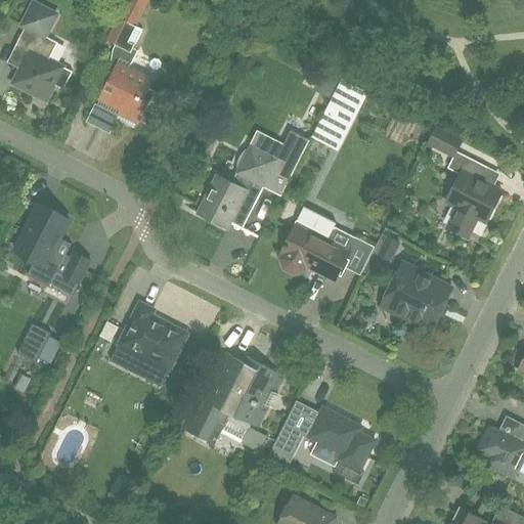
[(166,97),(149,89),(154,80),(129,68),(137,50),(133,48),(135,44),(128,41),(149,0),(125,0),(106,39),(116,44),(113,49),(111,63),(116,66),(98,99),(120,111),(116,119),(136,130),(146,110),(157,116),(166,97)]
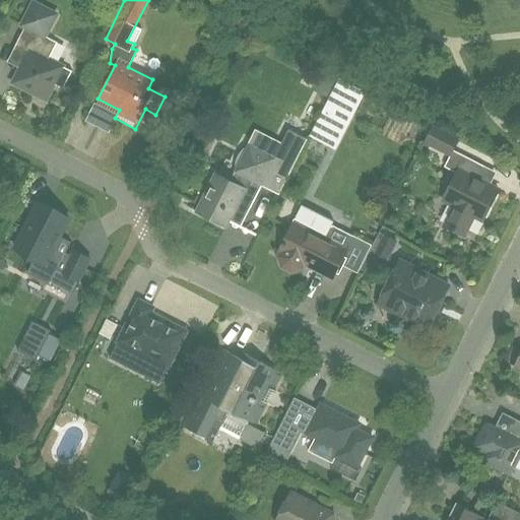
[(72,71),(63,67),(49,59),(57,43),(46,37),(57,14),(34,3),(21,25),(24,27),(15,46),(28,52),(12,83),(27,90),(28,88),(48,98),(54,84),(63,89),(72,71)]
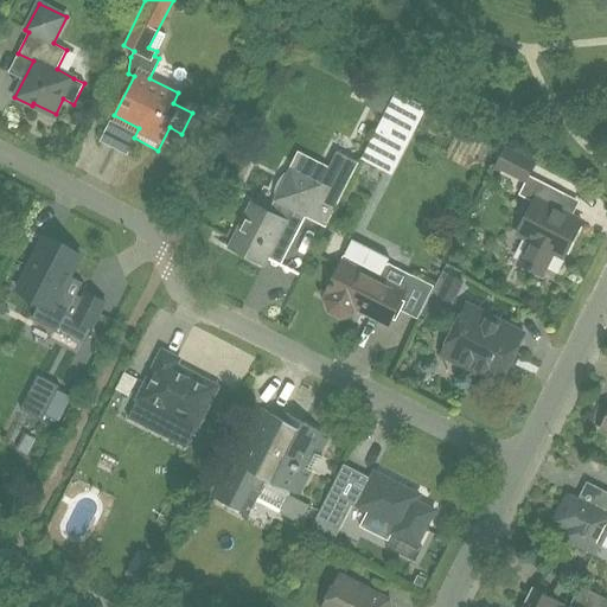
[(393,183),(430,110),(398,94),(360,167),(393,183)]
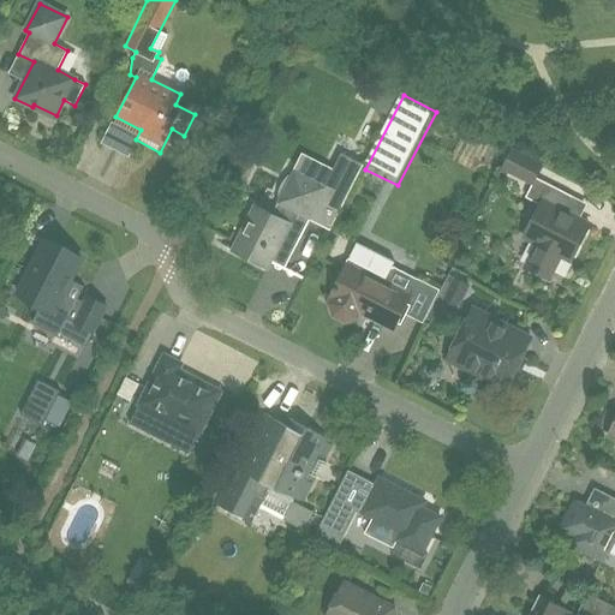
[(527,157),(513,150),(503,167),(518,175),(527,157)]
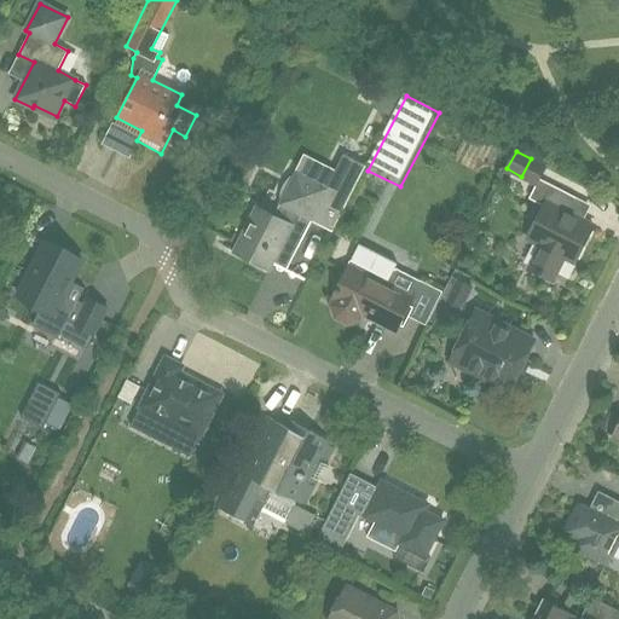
[(333,230),(365,165),(342,154),(325,187),(295,173),(289,178),(283,185),(279,194),(279,203),(284,206),(277,219),(256,208),(235,252),(268,268),(283,241),(298,248),(312,219),(333,230)]
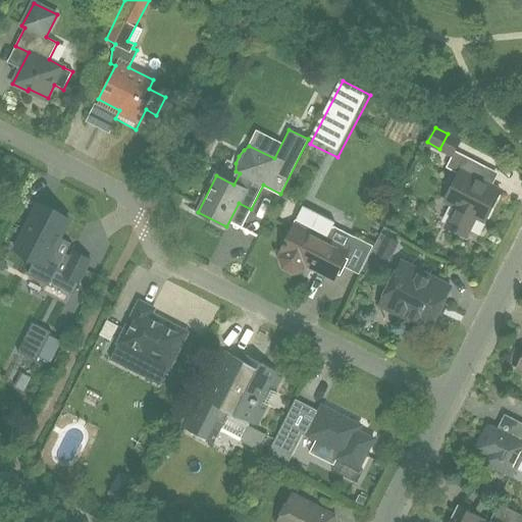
[(484,221),(501,191),(478,179),(485,166),(455,151),(447,167),(459,174),(446,202),(457,207),(447,226),(466,237),(475,217),(484,221)]
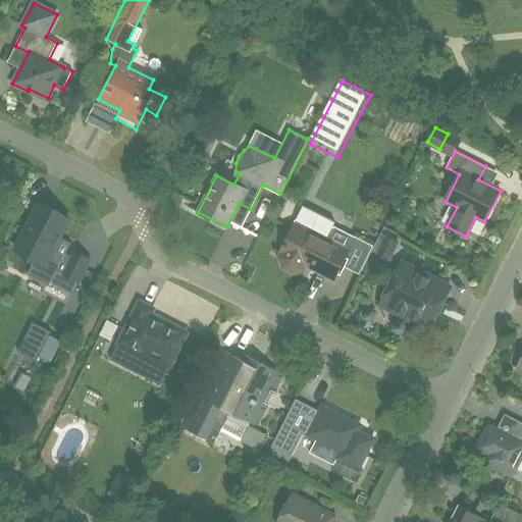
[(38,204),(15,250),(33,258),(35,259),(28,274),(50,285),(51,282),(73,294),(91,260),(73,252),(71,256),(66,254),(68,250),(71,243),(63,239),(60,238),(69,219),(38,204)]
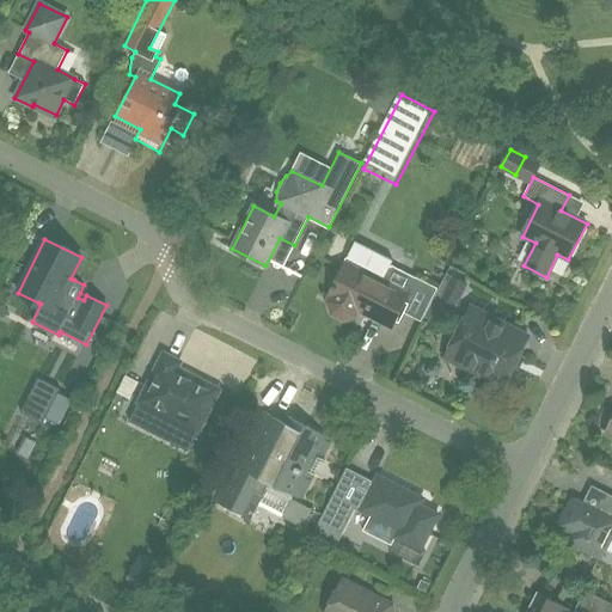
[(346,264),(329,295),(331,297),(330,303),(331,308),(334,313),(338,317),(343,318),(349,317),(354,314),(357,310),(391,328),(395,322),(408,295),(380,281),(391,261),(355,243),(346,264)]
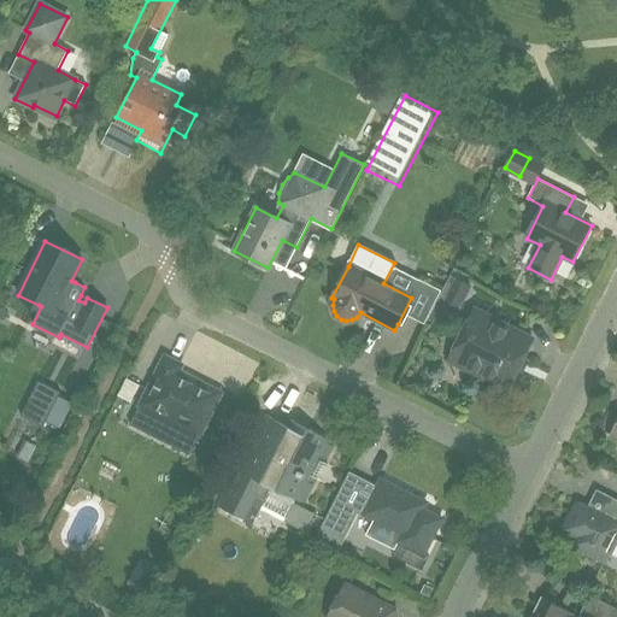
[(464,303),(450,295),(435,327),(450,334),(464,303)]
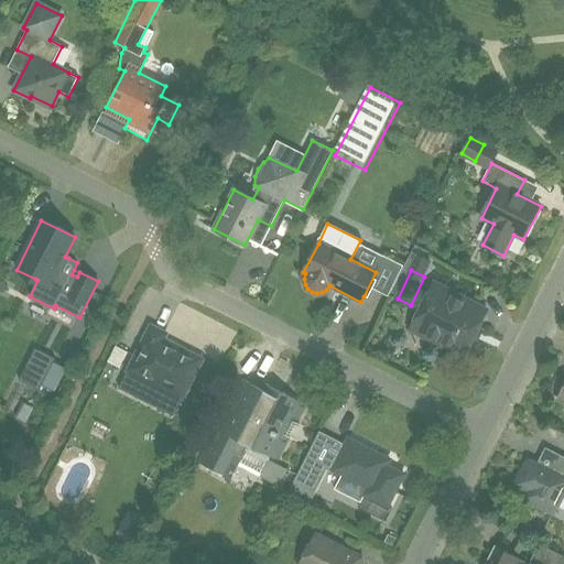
[(463,357),(487,310),(434,283),(410,331),(463,357)]
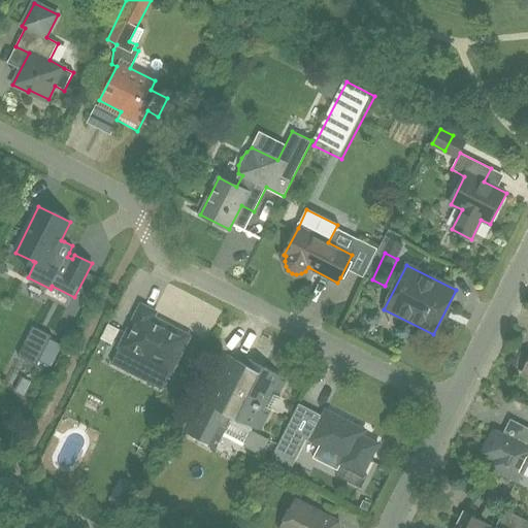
[(120,348),(110,364),(162,391),(171,373),(190,336),(153,318),(156,312),(141,305),(120,348)]
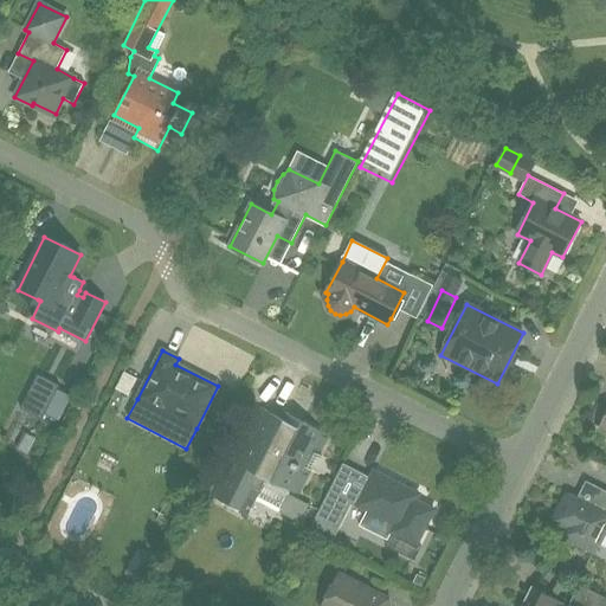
[(59,385),(38,374),(20,408),(42,419),(59,385)]
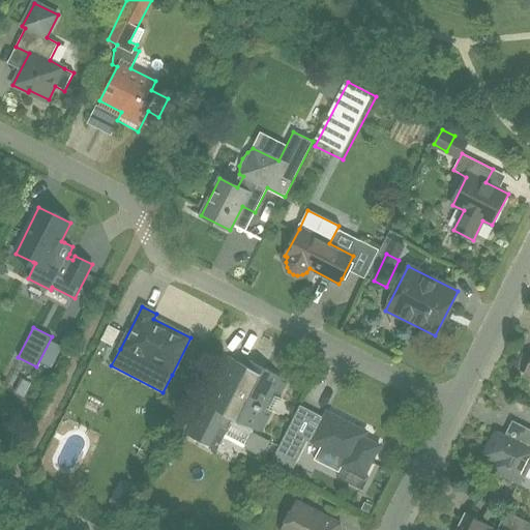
[(51,369),(62,347),(50,341),(38,362),(51,369)]
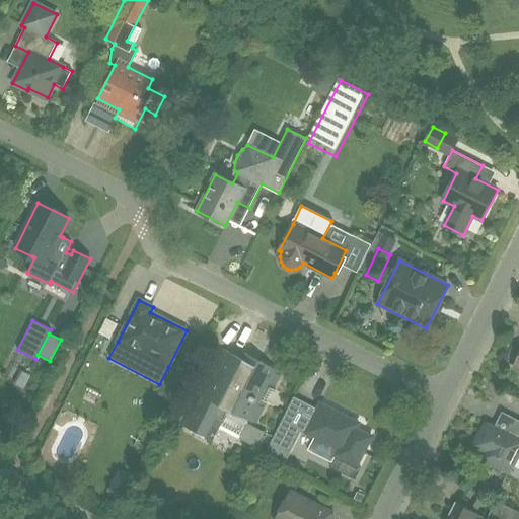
[(194,408),(183,426),(206,438),(216,419),(222,406),(228,410),(220,427),(240,437),(248,421),(253,423),(280,371),(244,353),(241,359),(223,349),(194,408)]
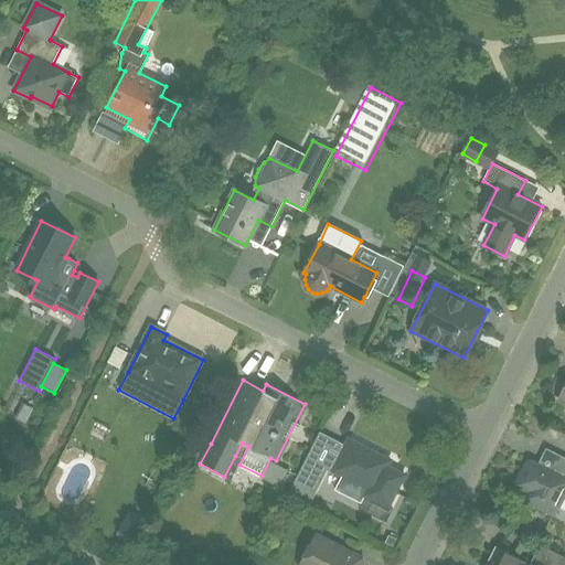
[(320,433),(288,494),(310,505),(329,469),(352,481),(354,476),(370,484),(368,489),(364,496),(359,507),(386,521),(392,510),(388,508),(405,475),(387,467),(391,460),(349,439),(344,447),(340,445),(341,444),(320,433)]
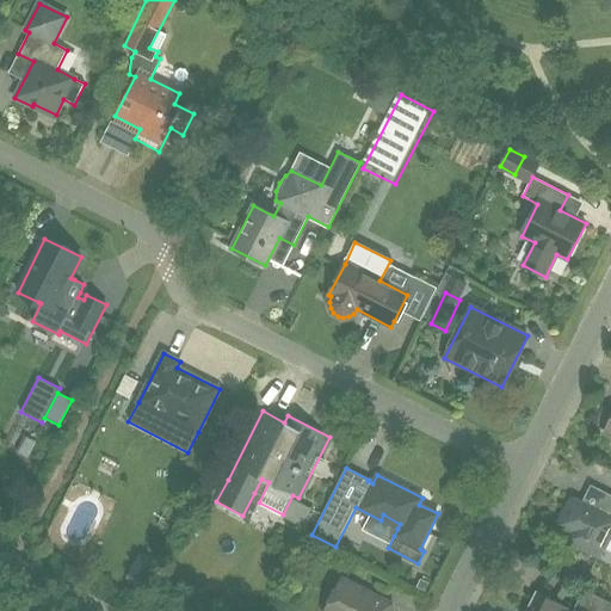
[(610,494),(600,512),(575,499),(571,500),(560,522),(561,528),(571,532),(568,537),(571,542),(599,557),(610,536),(610,494)]
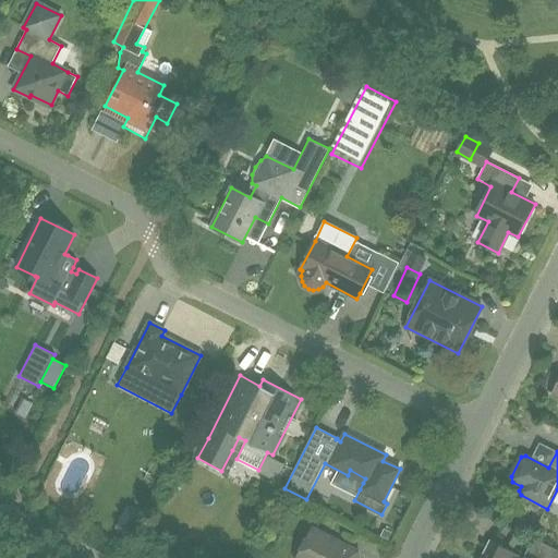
[(143,512),(128,505),(116,529),(131,536),(143,512)]
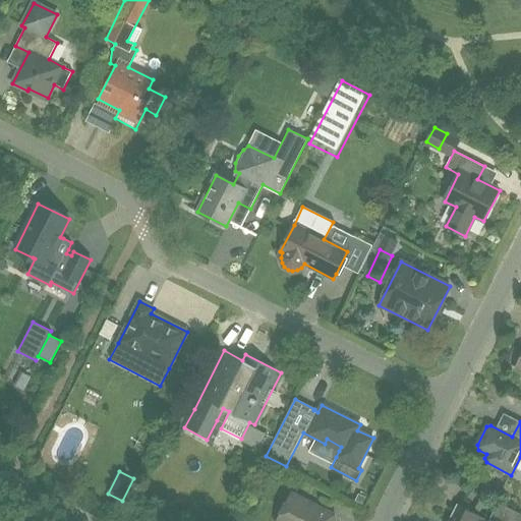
[(334,520),(334,514),(292,493),(277,520),(334,520)]
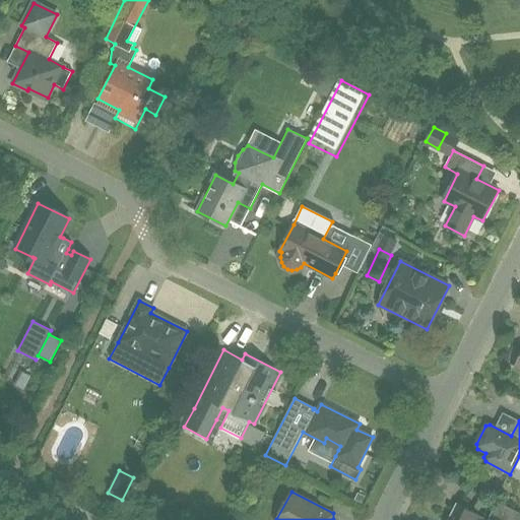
[(488,519),(489,519),(459,505),(453,517),(451,516),(448,519),(488,519)]
